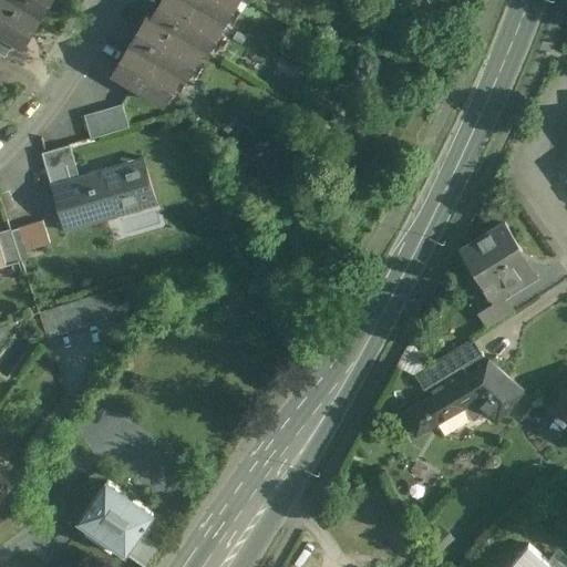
[(41,19),(9,0),(0,0),(0,35),(13,44),(17,45),(26,32),(31,35),(41,19)]
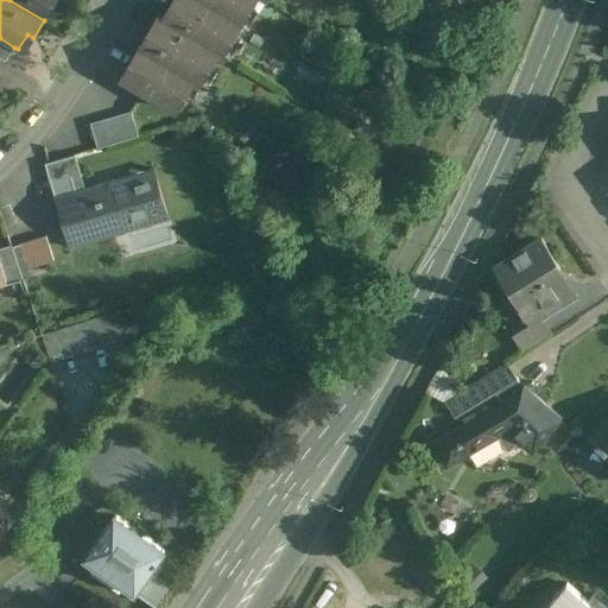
[(10,0),(44,20),(55,2),(50,0),(10,0)]
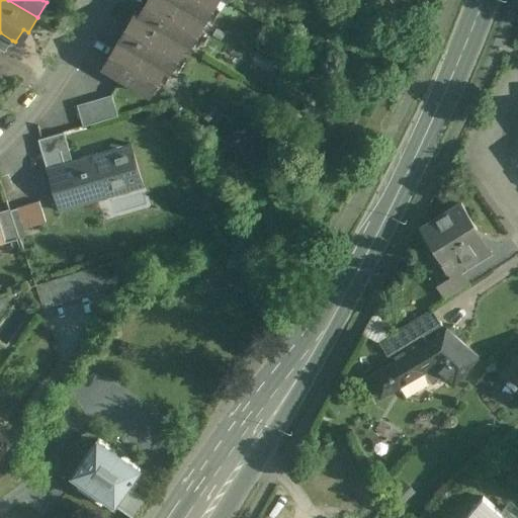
[(148,0),(139,16),(139,17),(186,46),(185,46),(189,49),(219,0),(148,0)]
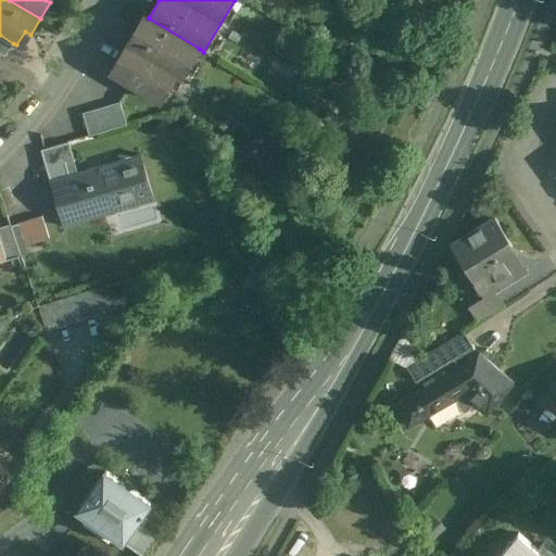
[(200,49),(149,19),(149,17),(144,15),(143,15),(144,16),(128,42),(127,42),(127,43),(127,45),(111,71),(110,72),(158,101),(163,99),(177,76),(181,78),(199,49),(200,49)]
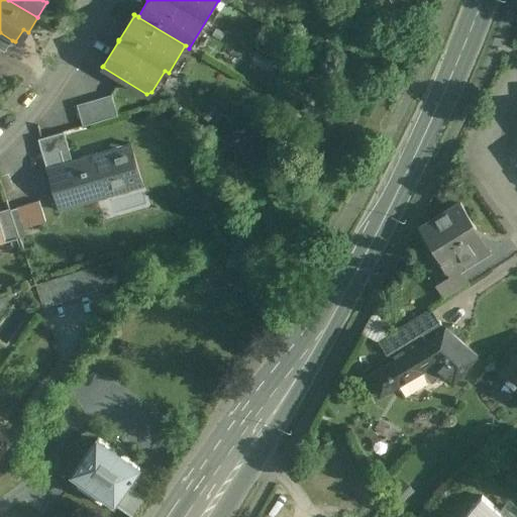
[(12,40),(0,32),(0,48),(5,53),(12,40)]
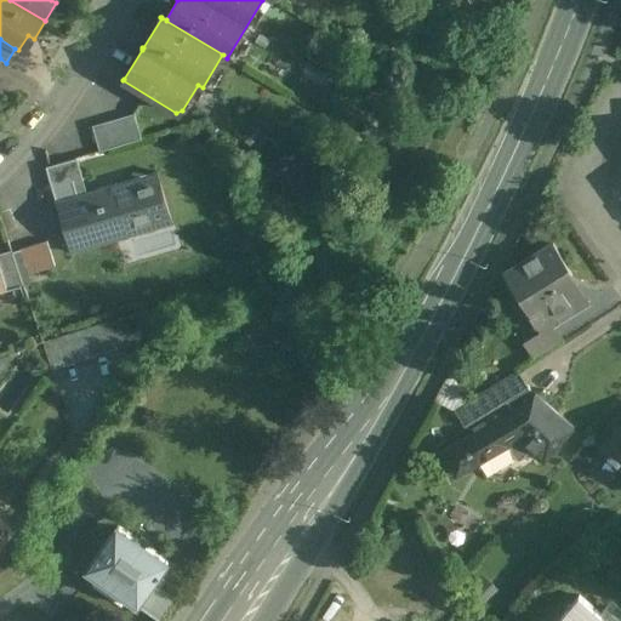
[(134,113),(92,125),(101,151),(142,138),(134,113)]
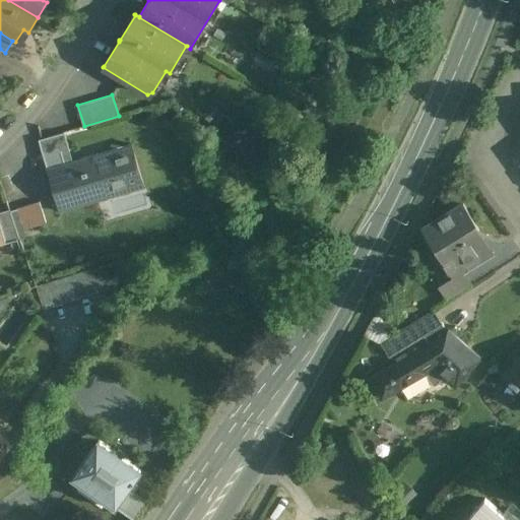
[(64,132),(39,140),(44,157),(69,149),(64,132)]
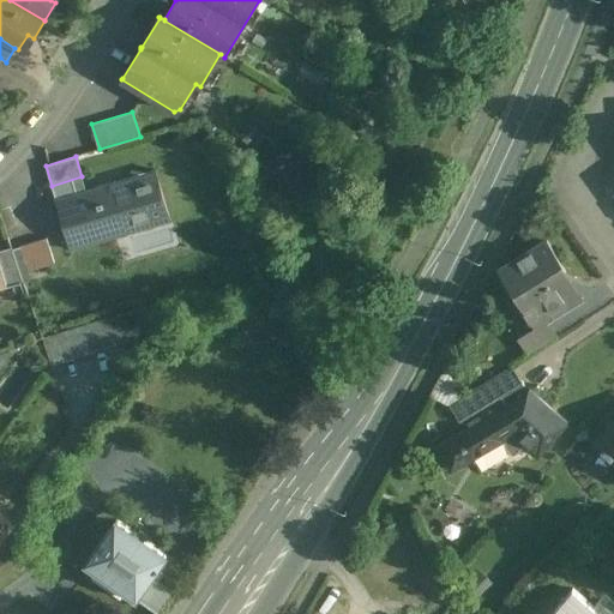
[(113,182),(55,199),(67,240),(122,224),(126,234),(169,221),(157,180),(115,192),(113,182)]
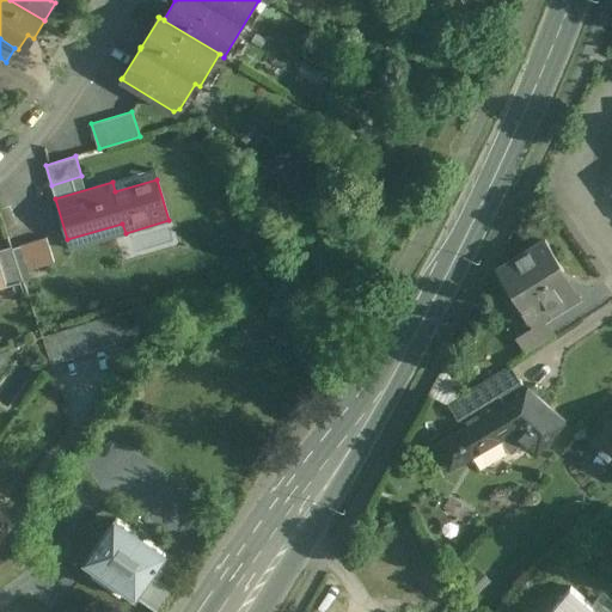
[(19,243),(25,269),(54,262),(48,236),(19,243)]
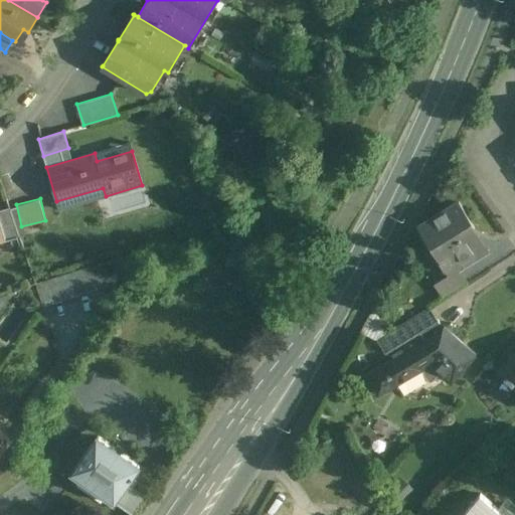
[(459,202),(418,227),(448,275),(449,276),(459,270),(489,250),(459,202)]
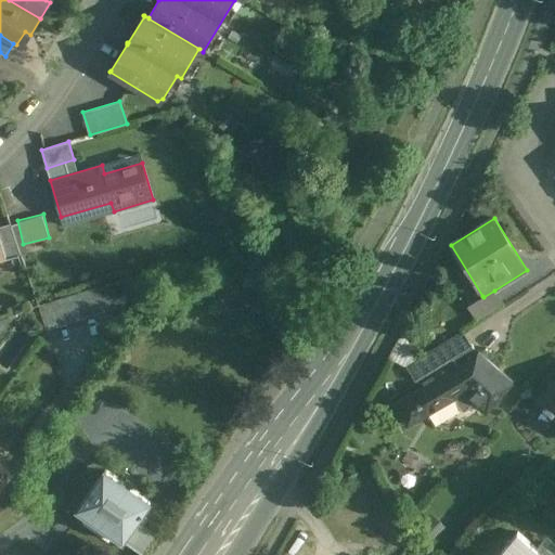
[(10,223),(0,226),(0,239),(7,259),(21,255),(10,223)]
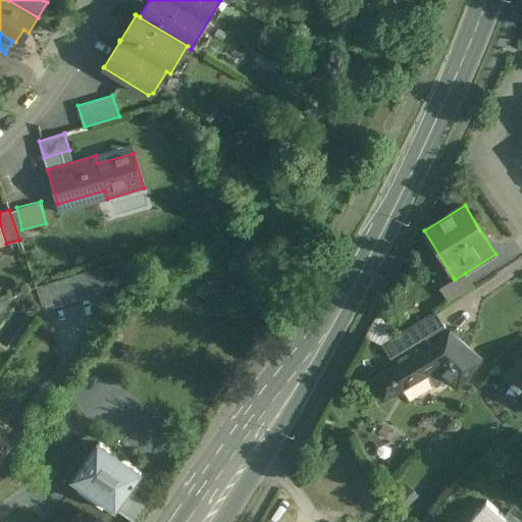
[(115,266),(36,290),(44,312),(107,294),(121,308),(139,289),(115,266)]
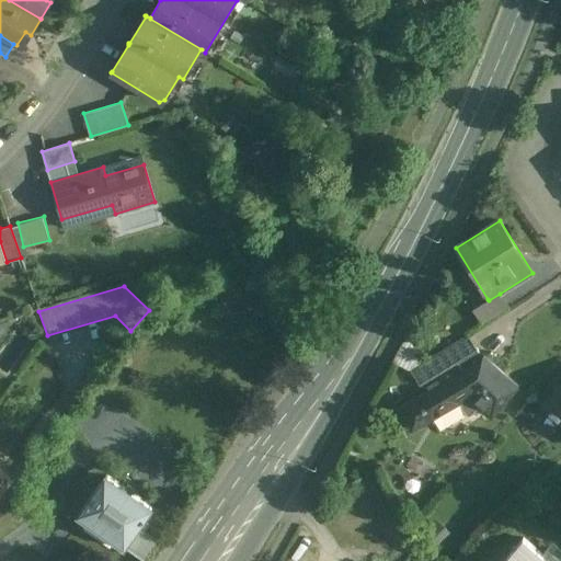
[(500,294),(489,300),(488,299),(472,309),(482,324),(508,308),(500,294)]
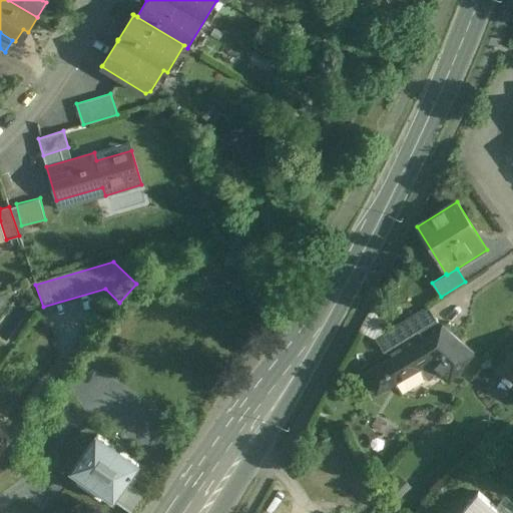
[(428,307),(406,321),(412,330),(415,334),(437,320),(428,307)]
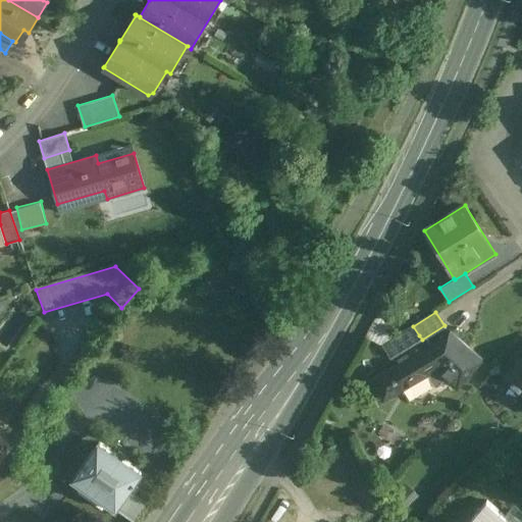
[(413,326),(390,341),(397,350),(419,335),(413,326)]
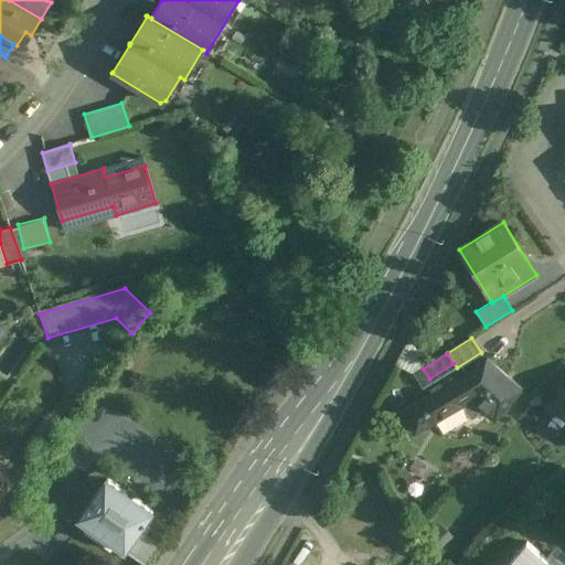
[(479,366),(419,402),(427,415),(428,414),(434,423),(471,401),(493,422),(522,390),(487,358),(479,366)]
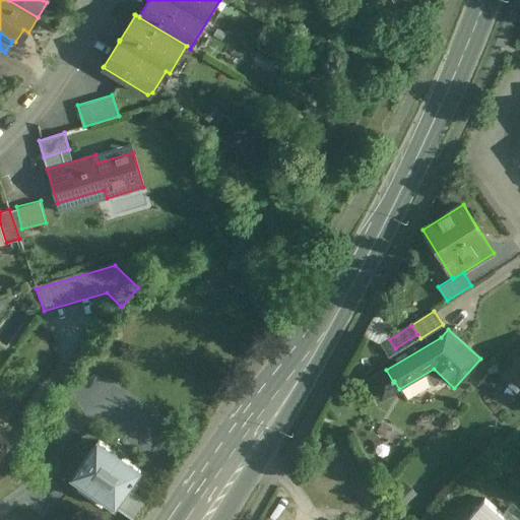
[(519,356),(503,376),(519,391),(519,356)]
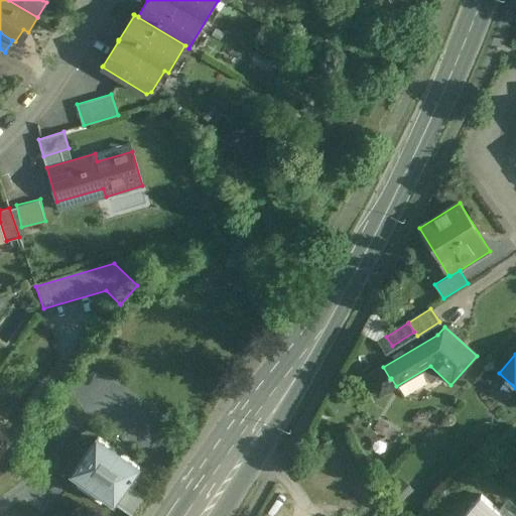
[(0,449),(9,437),(0,430),(0,449)]
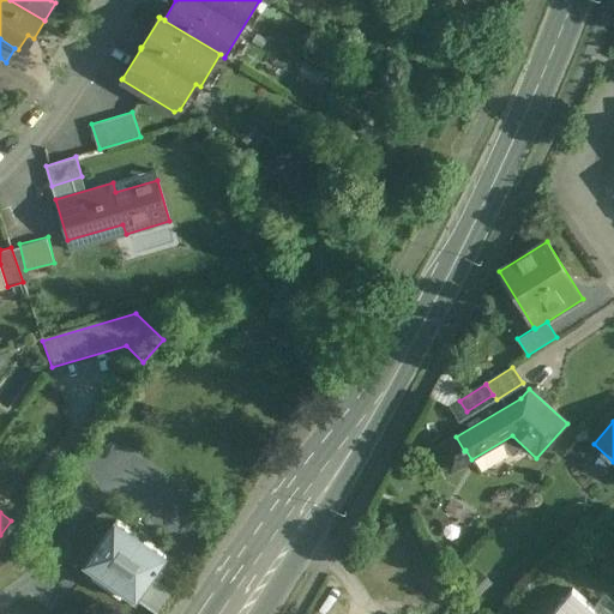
[(166,554),(116,521),(86,564),(156,612),(155,613),(156,613),(173,590),(170,589),(166,585),(180,564),(166,554)]
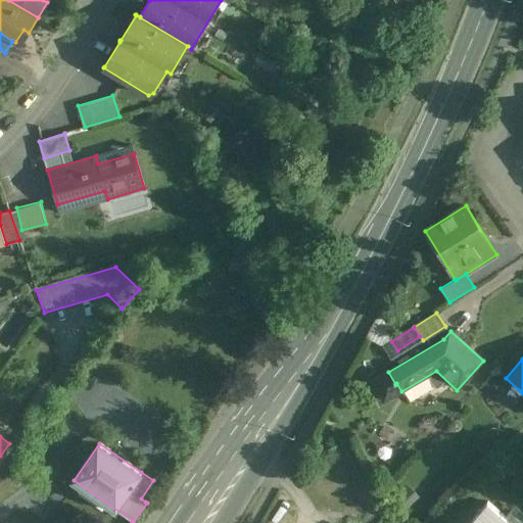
[(513,522),(487,502),(469,522),(513,522)]
